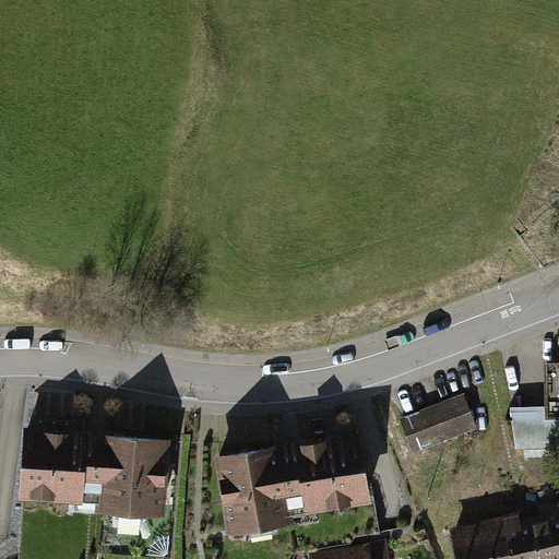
[(462,394),(400,414),(412,452),(474,432),(462,394)]
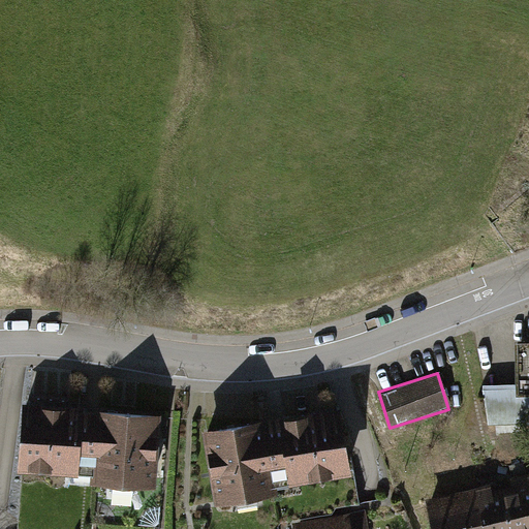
[(154,412),(22,407),(19,472),(152,478),(154,412)]
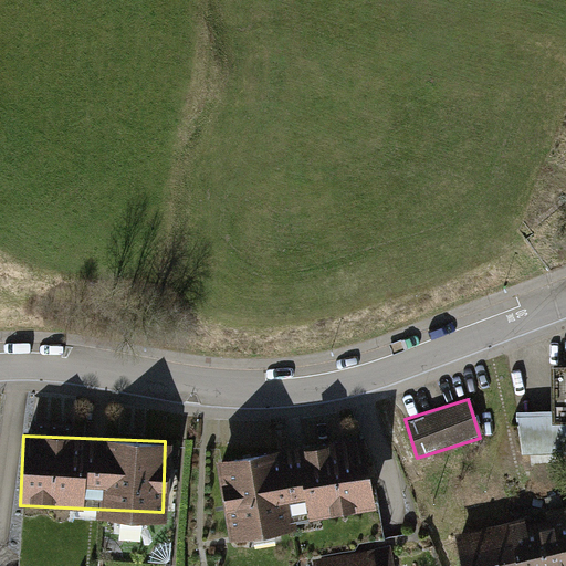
[(365,437),(217,460),(229,533),(376,510),(365,437)]
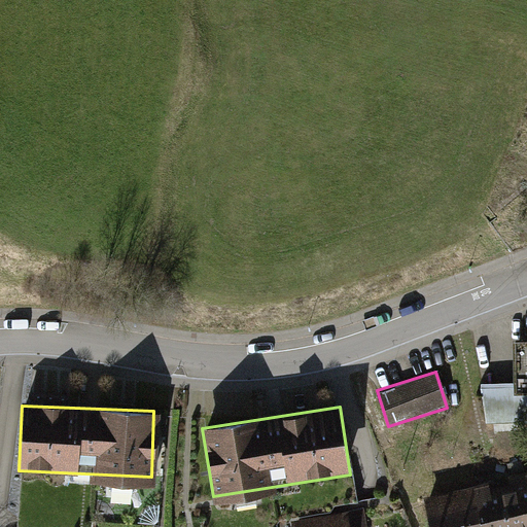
[(526,526),(526,484),(526,478),(493,485),(501,526),(526,526)]
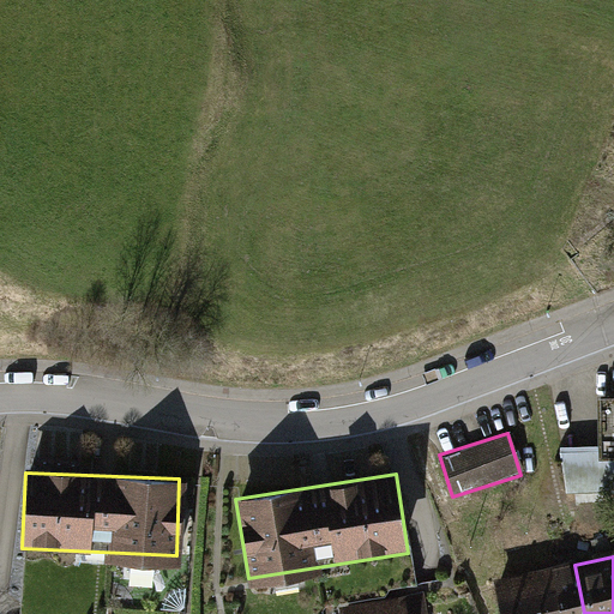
[(584,613),(575,565),(536,572),(543,613),(584,613)]
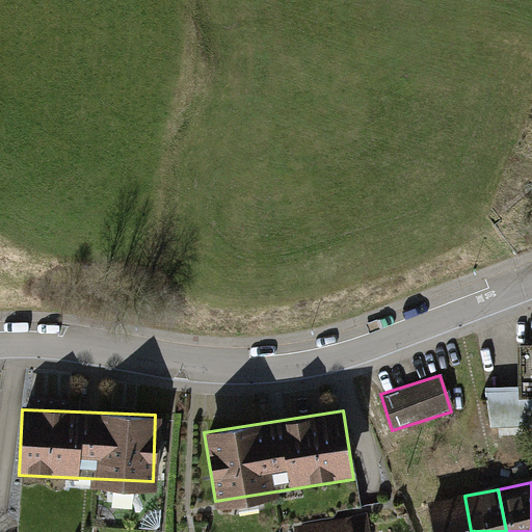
[(471,531),(464,496),(431,503),(436,531),(471,531)]
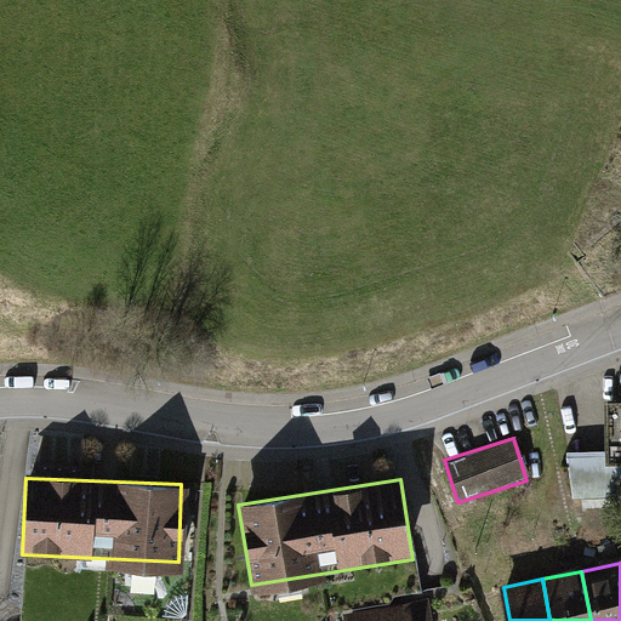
[(410,620),(408,604),(342,616),(343,620),(410,620)]
